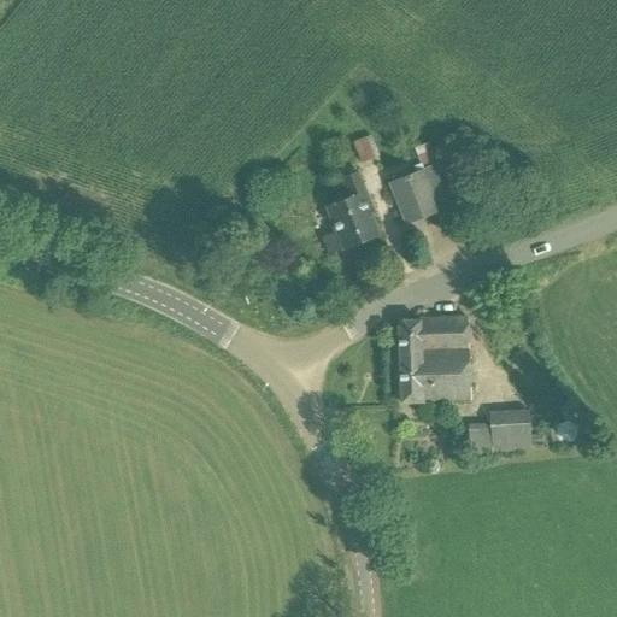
[(362,164),(380,156),(370,134),(352,142),(362,164)]
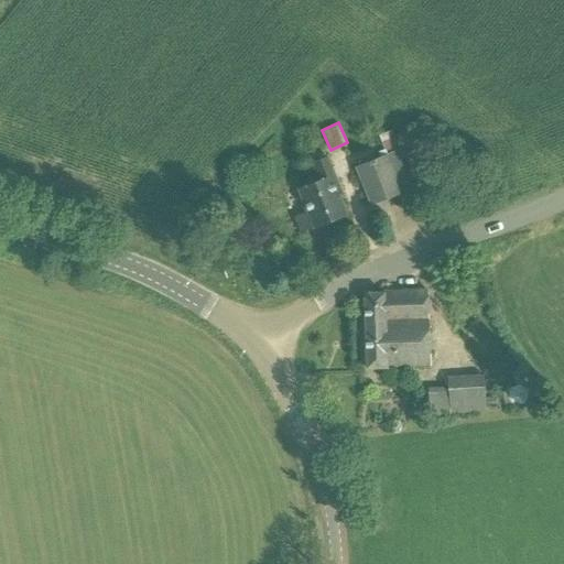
[(399,149),(391,130),(378,136),(387,154),(356,166),(371,205),(402,193),(418,186),(403,148),(399,149)]
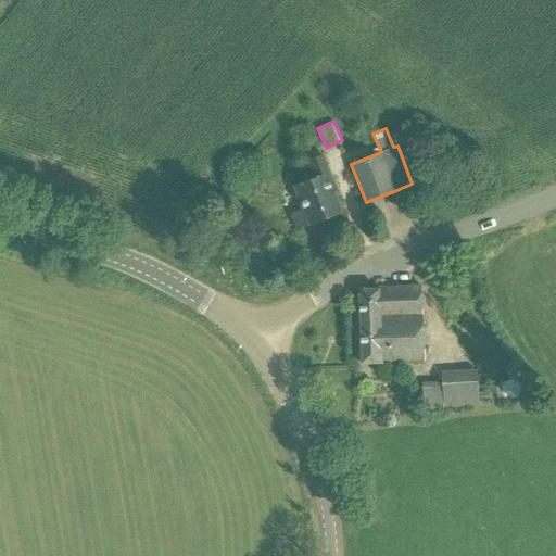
[(310,225),(341,213),(335,193),(338,192),(323,155),(304,162),(312,180),(294,187),(303,209),(291,214),(298,229),(310,225)]
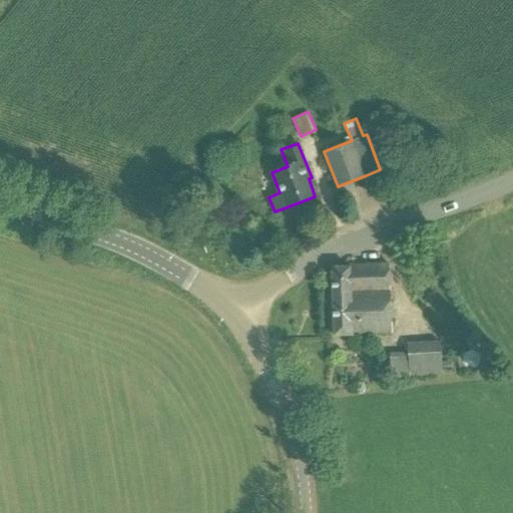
[(353,334),(391,333),(389,265),(349,266),(349,267),(335,268),(331,271),(332,293),(334,336),(353,335),(353,334)]
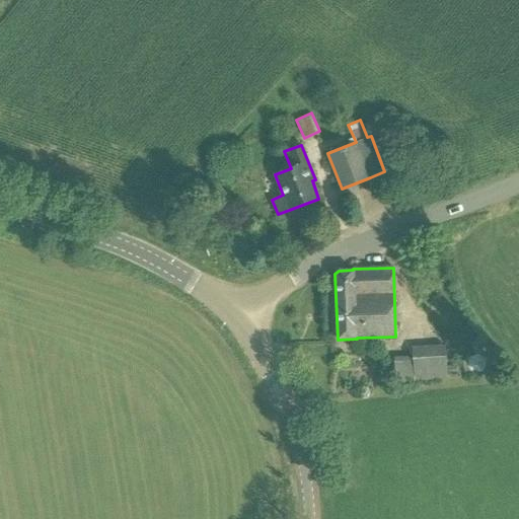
[(395,382),(446,379),(445,346),(410,347),(411,357),(394,358),(395,382)]
